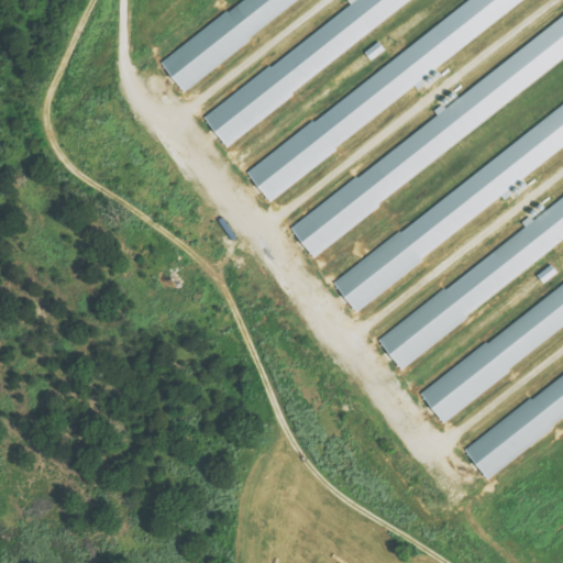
[(233,0),(156,55),(179,88),(302,0),(233,0)]
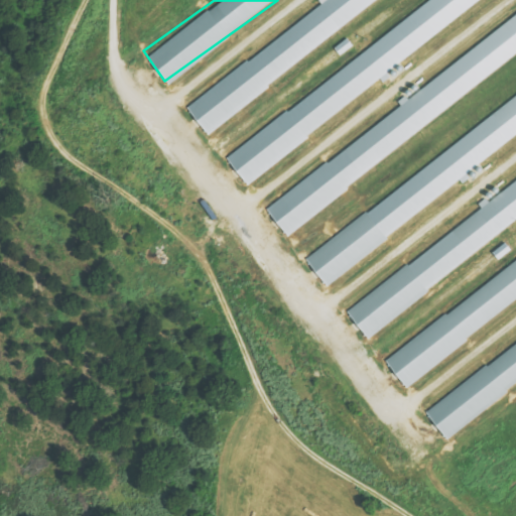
[(378,0),(318,0),(317,0),(321,5),(185,106),(202,129),(378,0)]
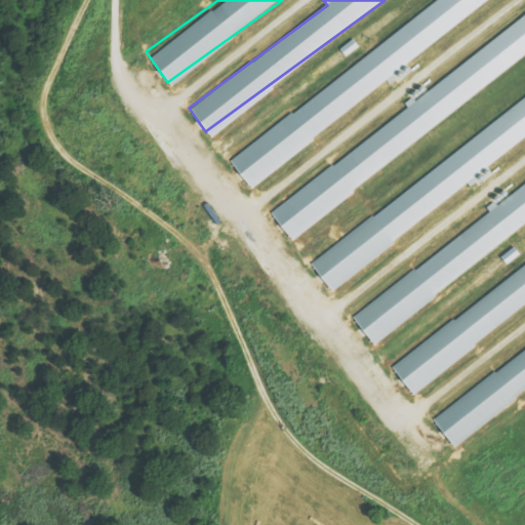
[(441,0),(226,154),(244,180),(497,0),(441,0)]
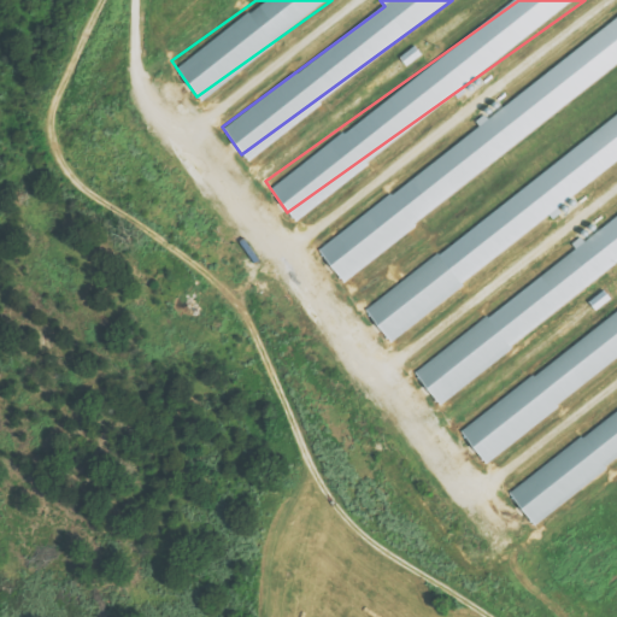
[(316,246),(334,272),(616,72),(616,18),(485,112),(485,113),(475,121),(481,130),(316,246)]
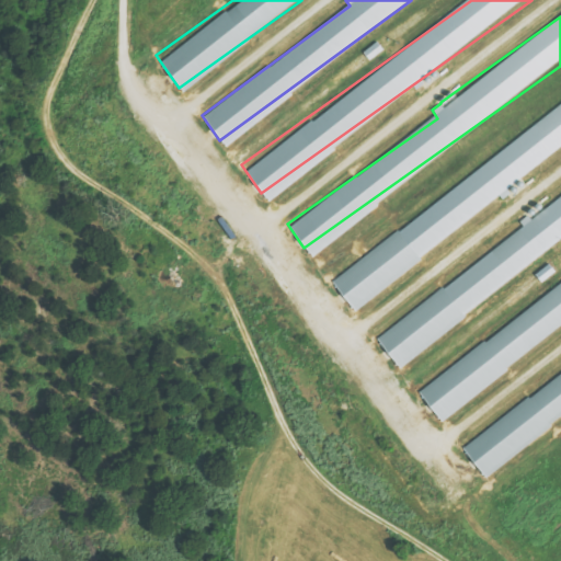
[(382,50),(377,42),(363,53),(368,60),(382,50)]
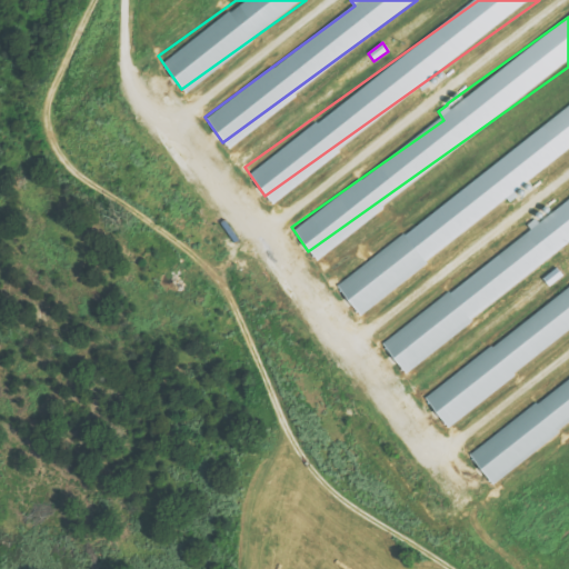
[(568,109),(332,279),(352,308),(568,152),(568,109)]
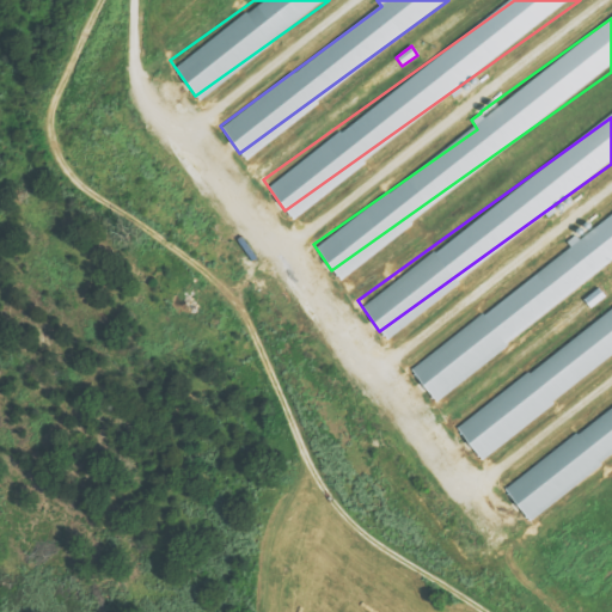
[(409,366),(428,393),(611,261),(611,208),(575,236),(581,243),(409,366)]
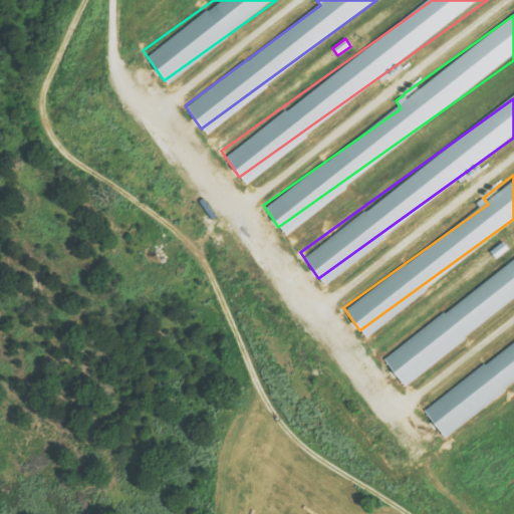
[(508,249),(502,242),(490,252),(496,259),(508,249)]
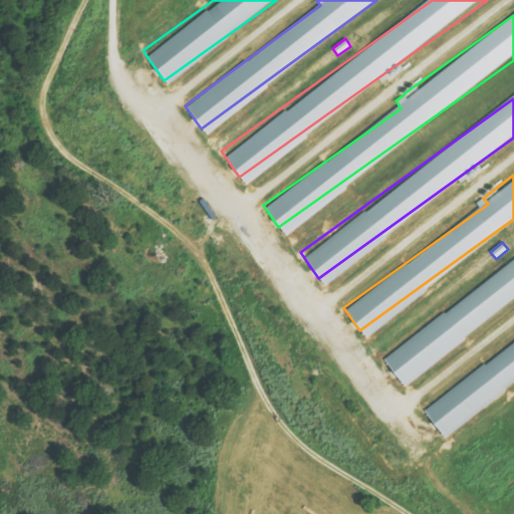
[(513,295),(513,260),(381,356),(398,379),(513,295)]
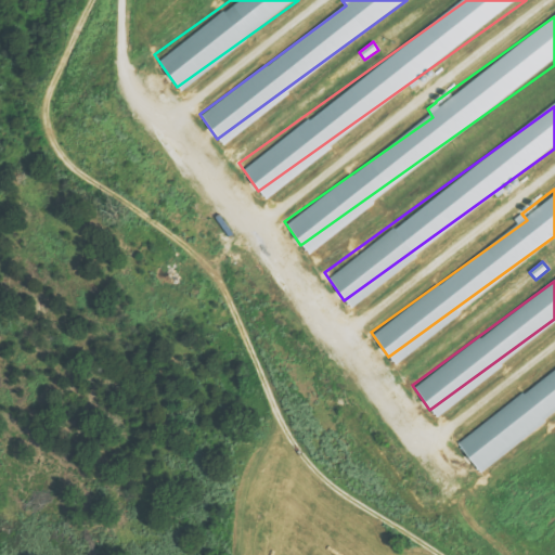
[(554,408),(554,365),(455,440),(475,467),(554,408)]
